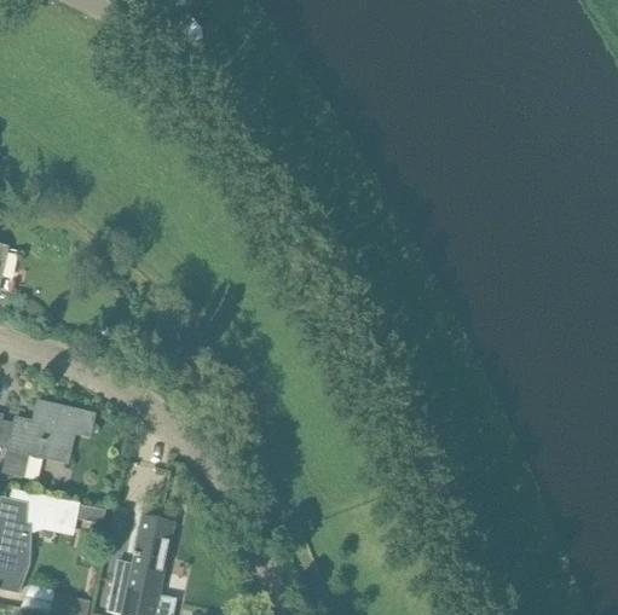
[(160,0),(168,10),(171,12),(178,6),(173,0),(160,0)]
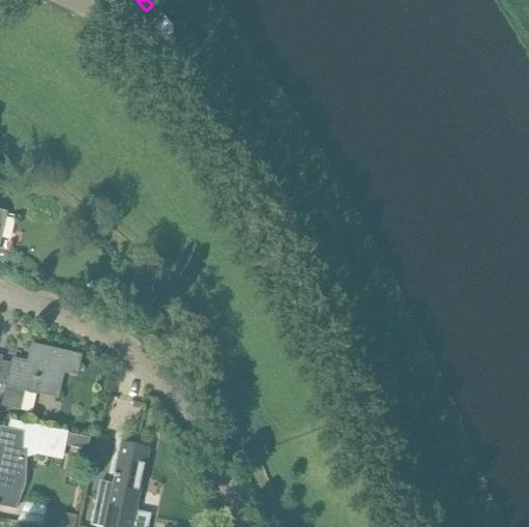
[(56,396),(62,370),(76,373),(80,352),(30,342),(26,359),(11,356),(10,360),(0,358),(1,353),(0,353),(0,381),(4,382),(0,403),(16,406),(20,387),(56,396)]
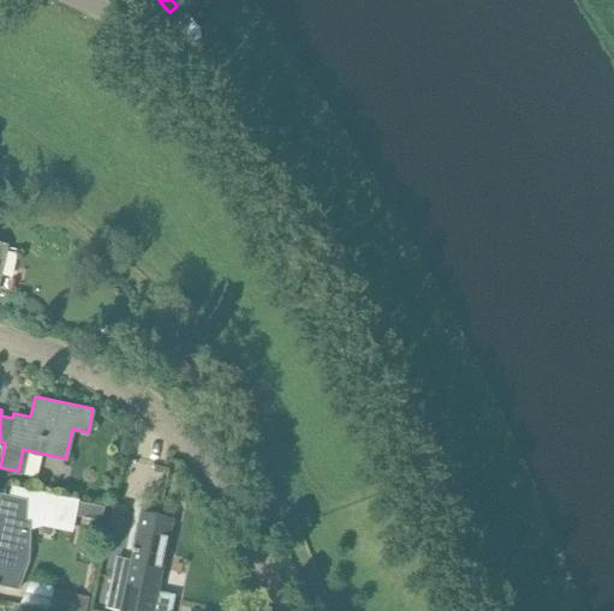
[(0,582),(17,586),(21,568),(23,568),(27,547),(23,546),(28,521),(42,519),(73,525),(79,499),(13,485),(11,497),(1,495),(0,501),(0,582)]
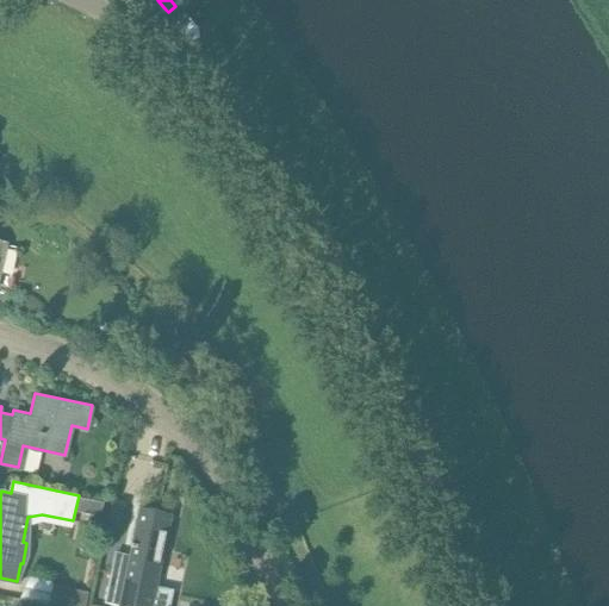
[(86,497),(84,511),(101,514),(105,500),(86,497)]
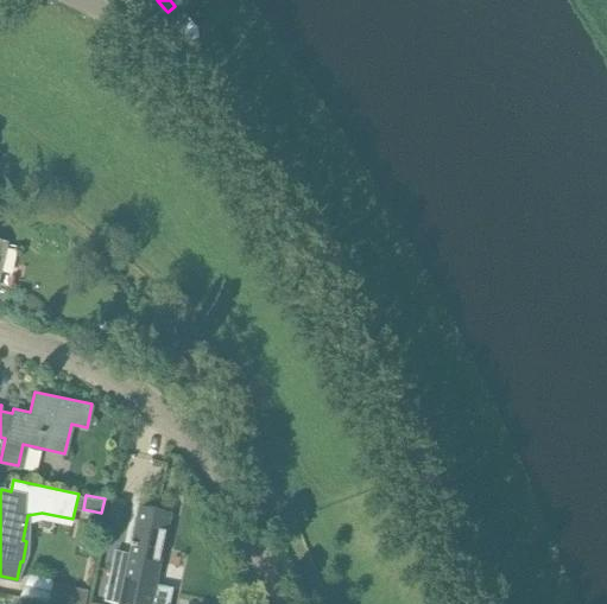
[(109,502),(102,533),(115,535),(122,504),(109,502)]
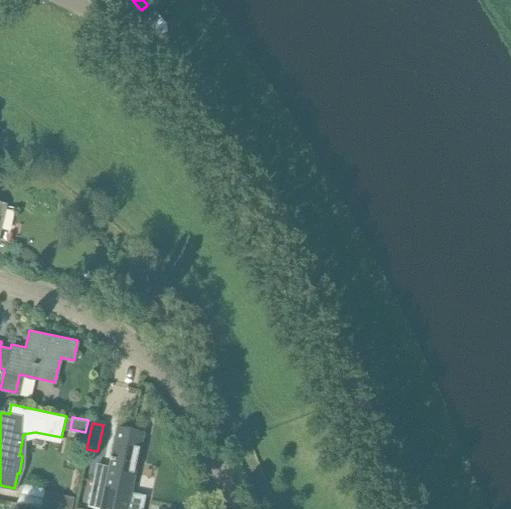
[(107,508),(141,508),(145,494),(130,491),(143,432),(117,426),(105,482),(92,479),(87,505),(107,508)]
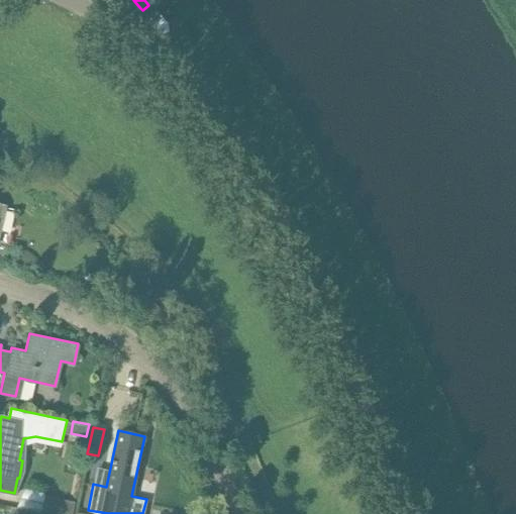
[(69,513),(72,501),(45,496),(42,510),(66,513),(69,513)]
